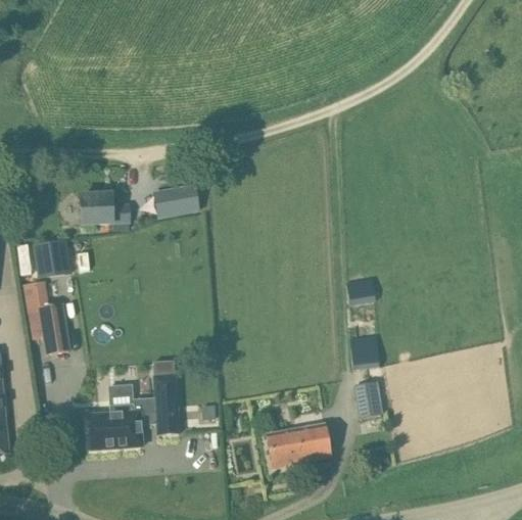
[(195,184),(154,191),(158,217),(199,209),(195,184)]
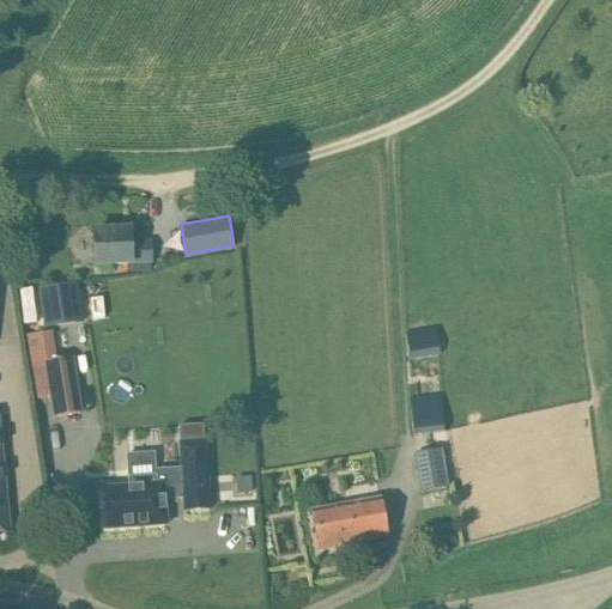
[(96,262),(133,261),(150,260),(149,238),(132,238),(132,227),(95,229),(96,262)]
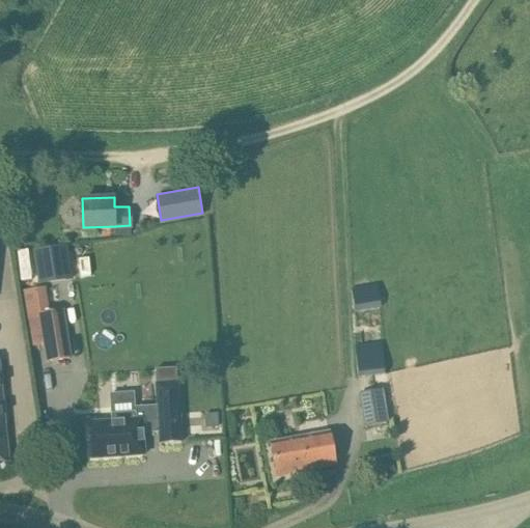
[(16,246),(21,278),(31,276),(27,245),(16,246)]
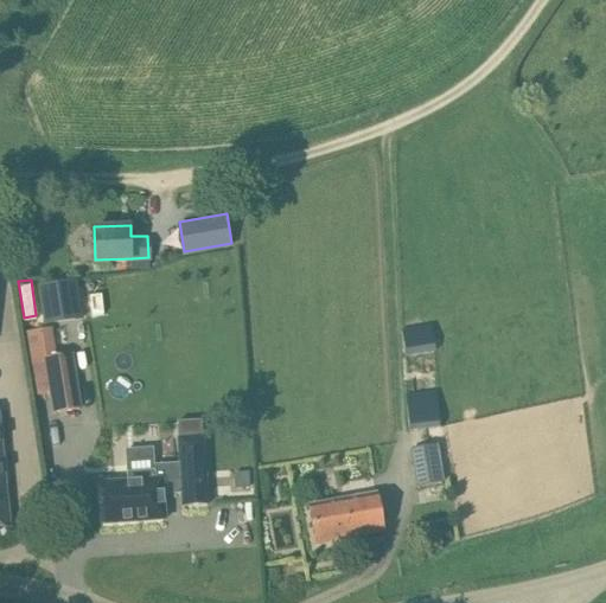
[(433,322),(402,327),(407,354),(438,348),(433,322)]
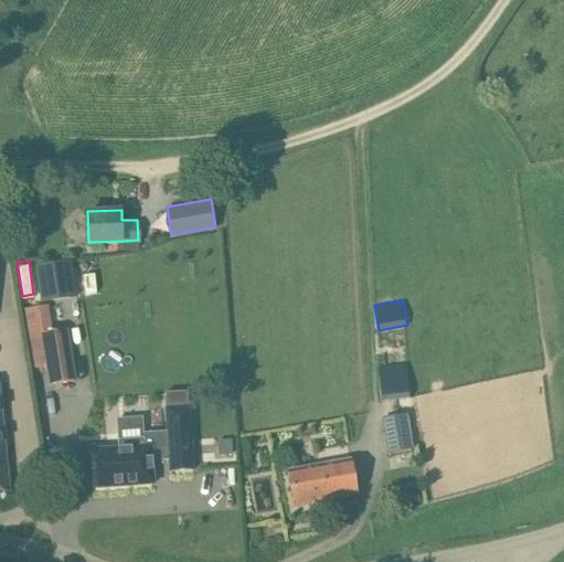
[(25,307),(34,367),(45,364),(49,383),(76,379),(67,327),(53,329),(49,304),(25,307)]
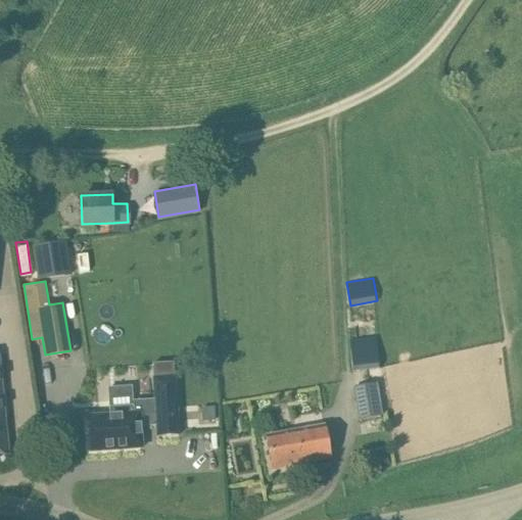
[(351,346),(353,370),(379,367),(377,343),(351,346)]
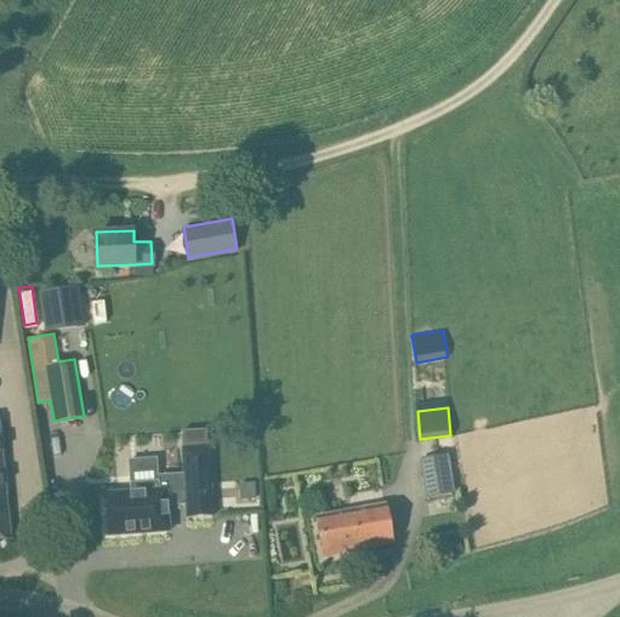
[(0,536),(12,535),(0,426),(0,536)]
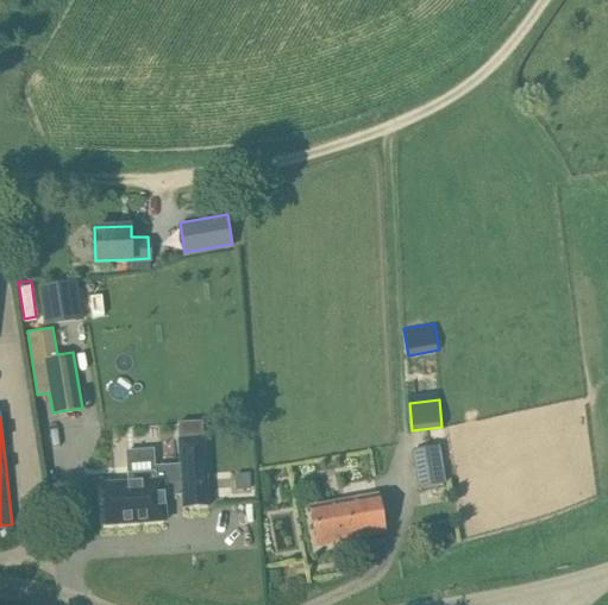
[(205,436),(180,438),(182,479),(164,480),(163,478),(157,479),(156,470),(127,471),(129,480),(105,483),(107,523),(167,518),(164,495),(183,493),(185,505),(210,504),(205,436)]
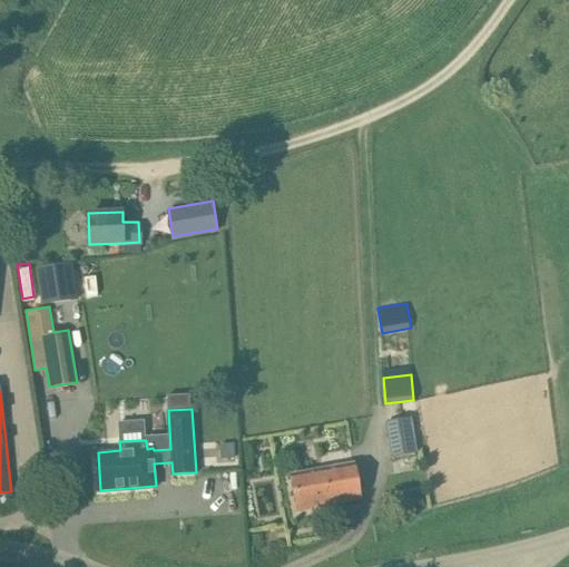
[(391,456),(418,451),(411,417),(385,421),(391,456)]
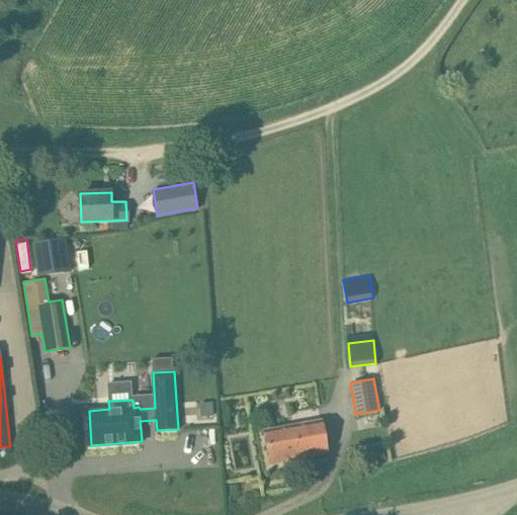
[(201,401),(201,413),(213,412),(212,401),(201,401)]
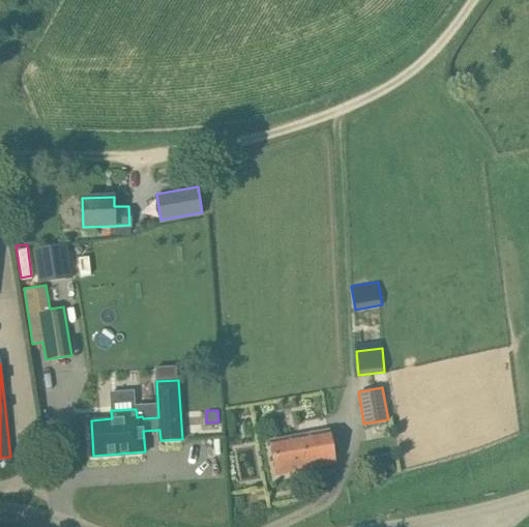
[(335,463),(329,429),(270,440),(276,473),(335,463)]
